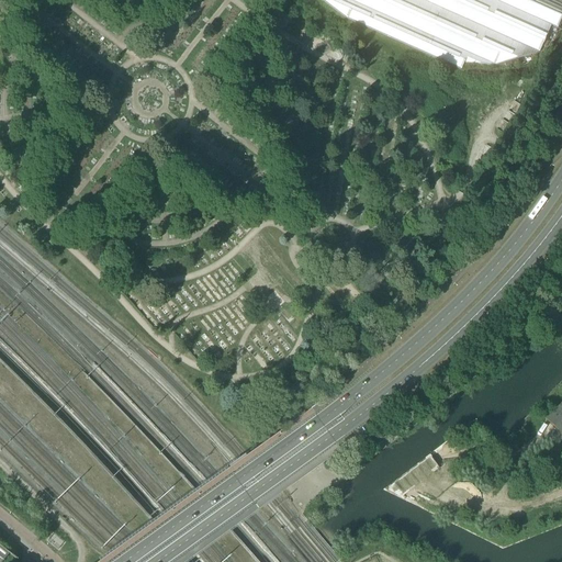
[(561,0),(336,0),(368,21),(464,64),(494,66),(539,53),(551,26),(558,29),(561,18),(561,0)]
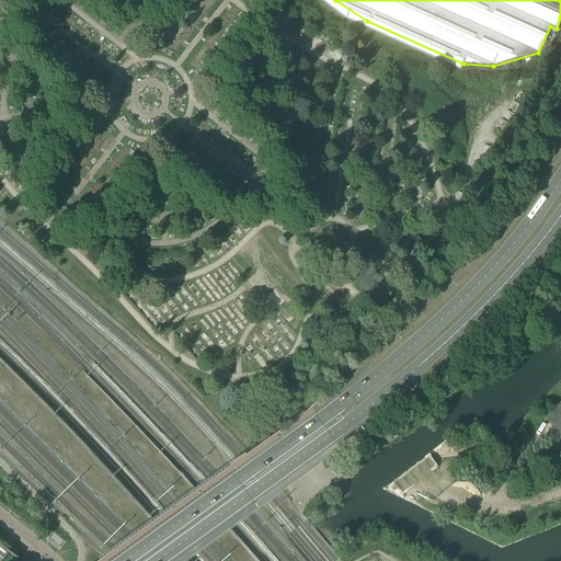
[(454,218),(458,230),(465,228),(460,216),(454,218)]
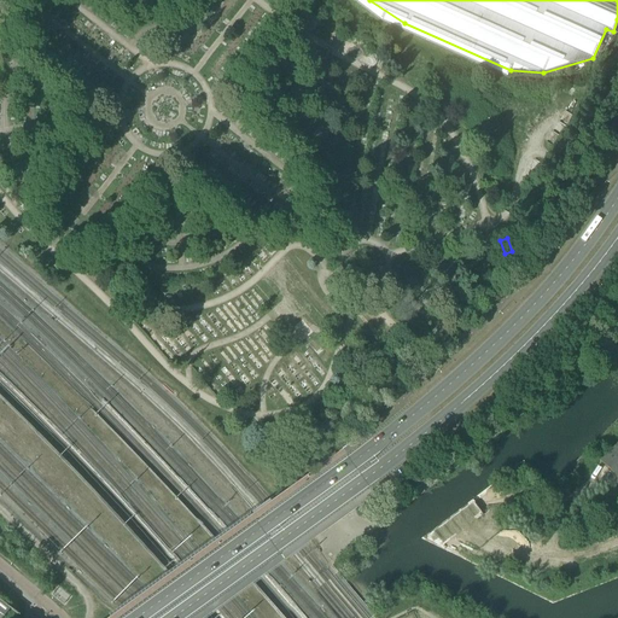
[(617,418),(547,488),(517,465),(472,499),(473,501),(482,494),(517,467),(547,491),(579,460),(617,420),(617,418)]
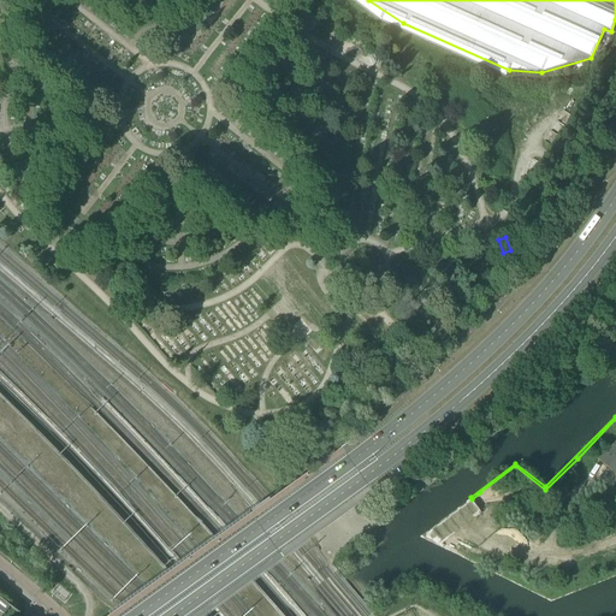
[(615,443),(599,461),(614,474),(615,471),(615,443)]
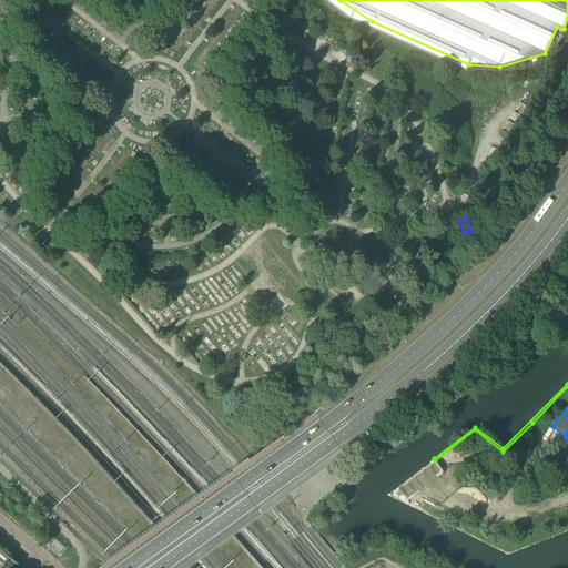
[(407,503),(422,492),(442,475),(440,474),(442,474),(444,473),(435,463),(437,462),(435,460),(434,458),(387,495),(406,504),(407,503)]
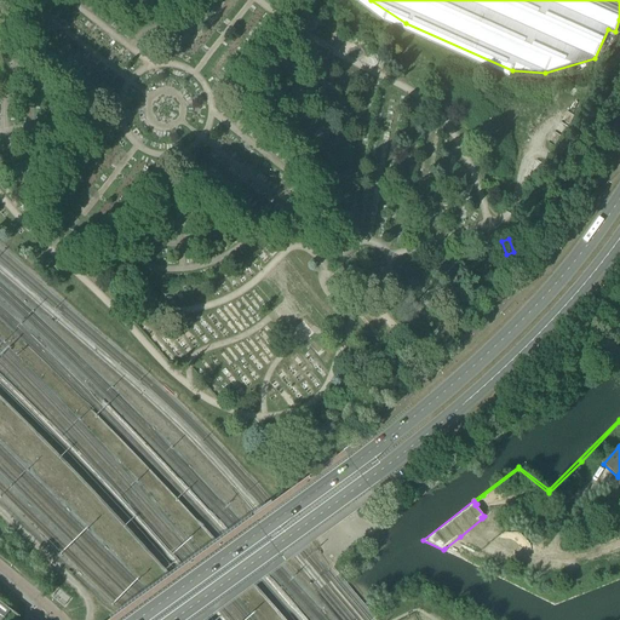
[(0,602),(0,619),(3,619),(11,612),(0,602)]
